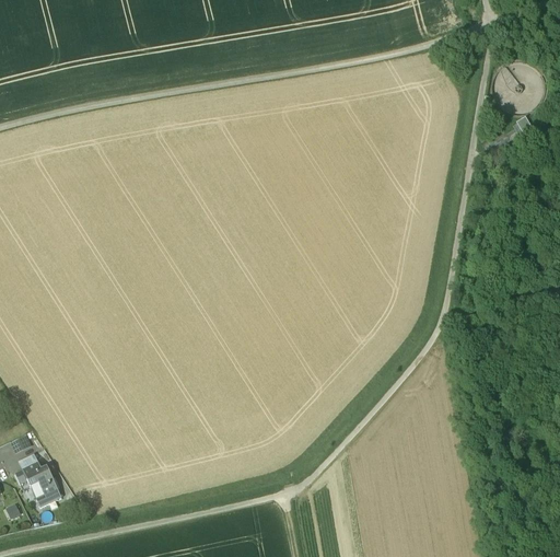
[(516,123),(522,132),(525,131),(533,127),(525,115),(515,120),(516,123)]
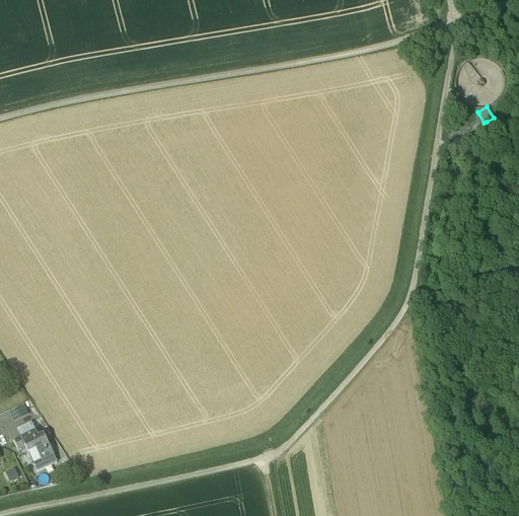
[(497,116),(494,118),(487,122),(490,127),(500,121),(497,116)]
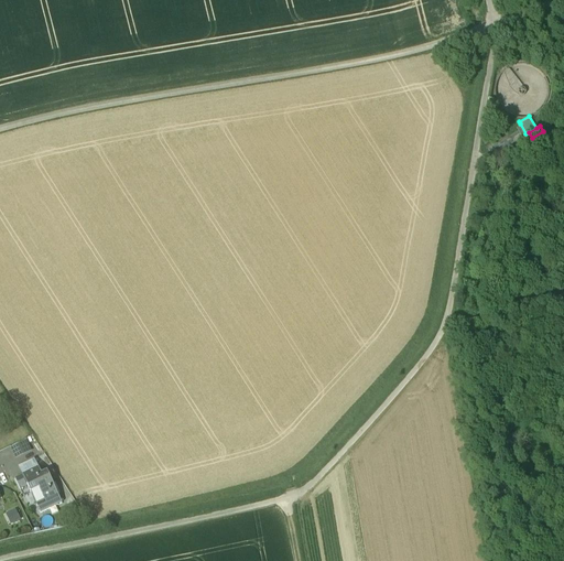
[(26,435),(10,443),(15,454),(32,448),(26,435)]
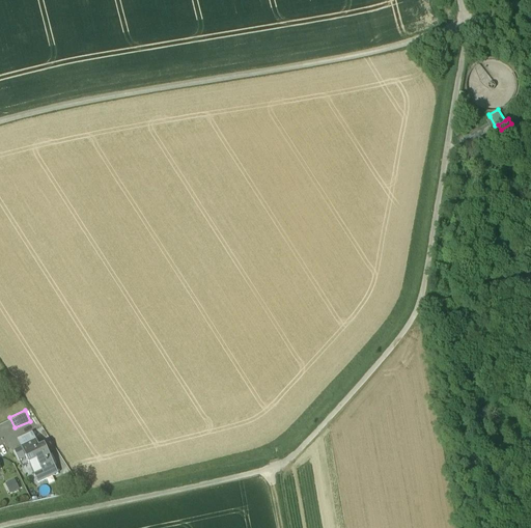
[(37,439),(23,445),(23,444),(22,445),(27,456),(29,462),(30,462),(38,480),(59,471),(46,442),(39,444),(37,439)]
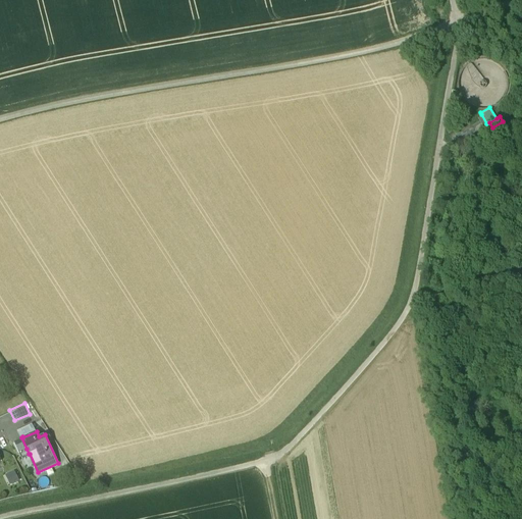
[(27,449),(21,437),(14,440),(19,452),(27,449)]
